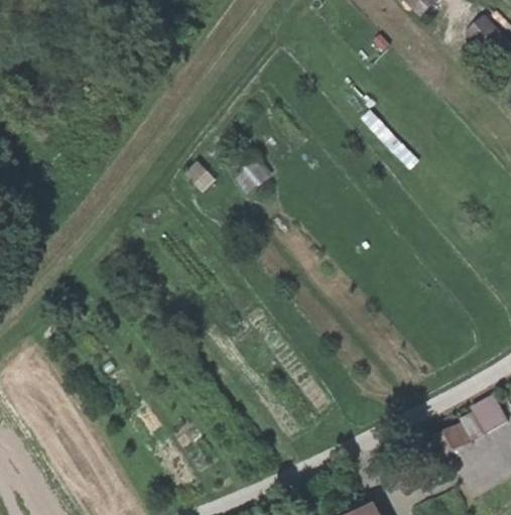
[(402,0),(421,17),(436,0),(402,0)]
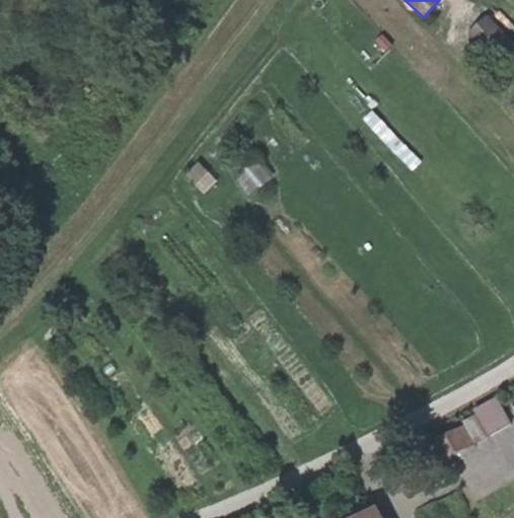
[(492,54),(509,38),(486,14),(468,31),(492,54)]
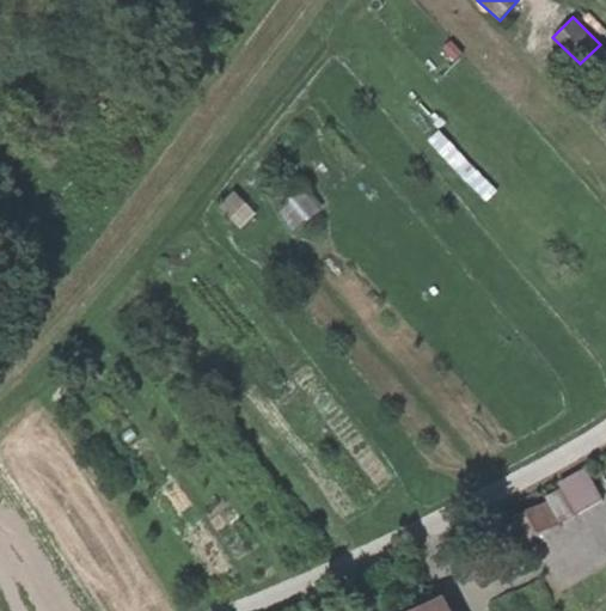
[(293,228),(322,208),(306,187),(277,207),(293,228)]
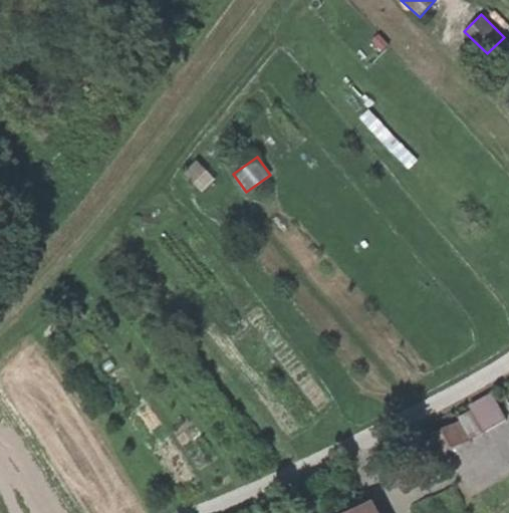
[(482,431),(505,418),(491,392),(468,405),(482,431)]
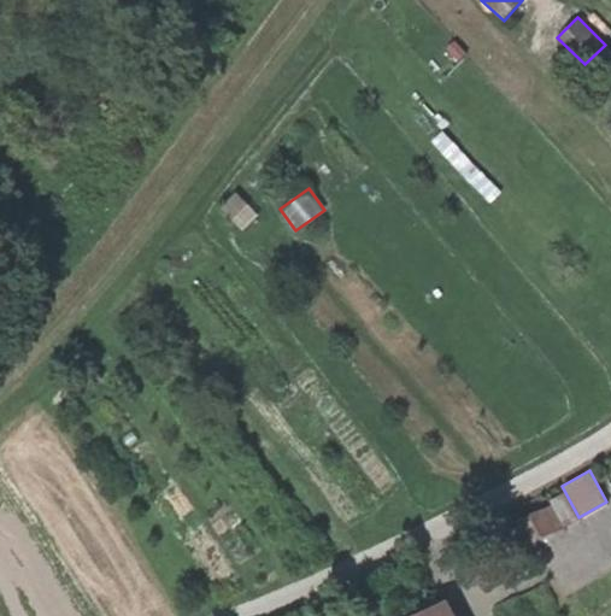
[(560,493),(547,502),(563,522),(575,514),(560,493)]
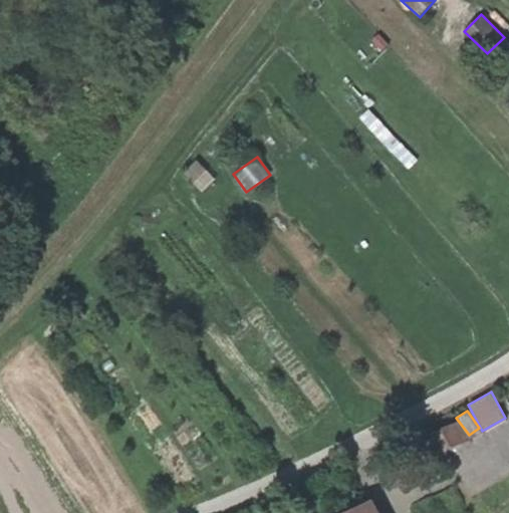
[(456,419),(430,435),(443,456),(469,439),(456,419)]
